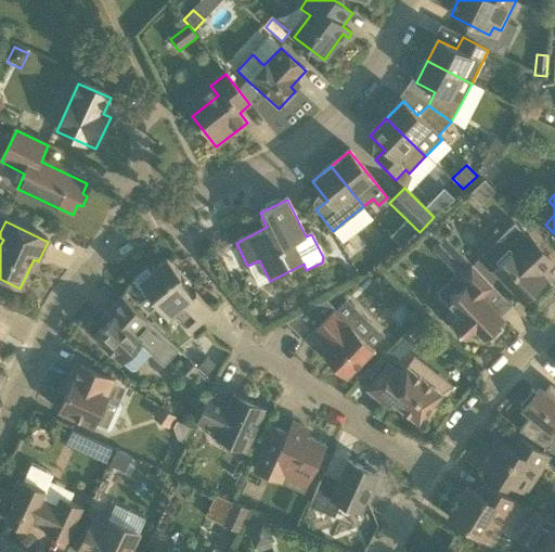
[(493,271),(524,303),(542,285),(537,280),(554,264),(529,238),(528,239),(514,225),(502,236),(505,241),(486,259),(482,255),(481,256),(494,270),(493,271)]
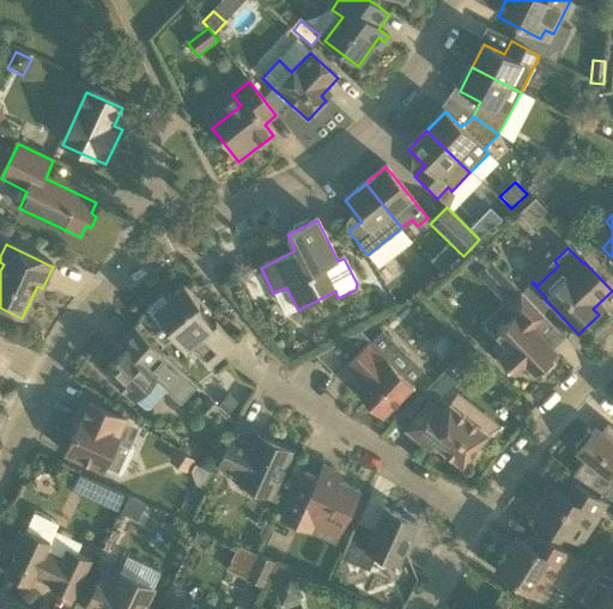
[(438,256),(430,265),(439,274),(448,266),(438,256)]
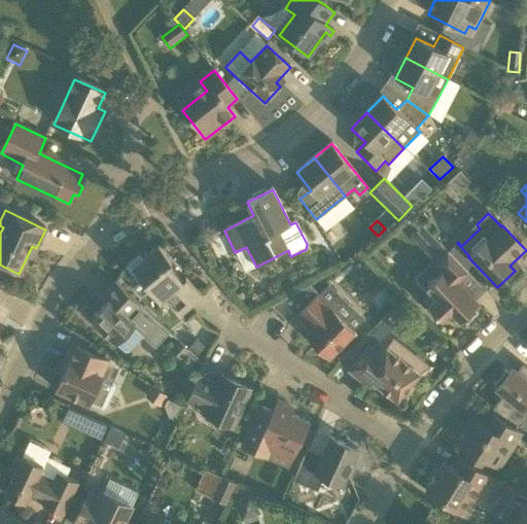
[(171,262),(159,246),(142,260),(139,256),(126,268),(137,282),(140,279),(160,303),(165,298),(181,316),(202,300),(185,279),(182,282),(168,265),(171,262)]
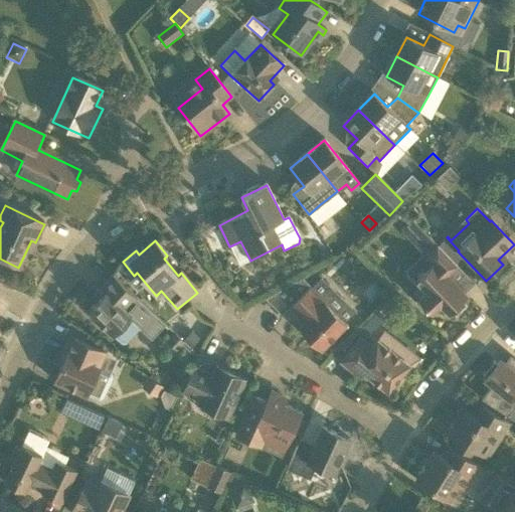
[(456,317),(467,306),(464,302),(468,299),(447,277),(457,267),(438,246),(427,257),(435,264),(415,282),(426,295),(418,303),(432,316),(440,308),(448,317),(452,313),(456,317)]
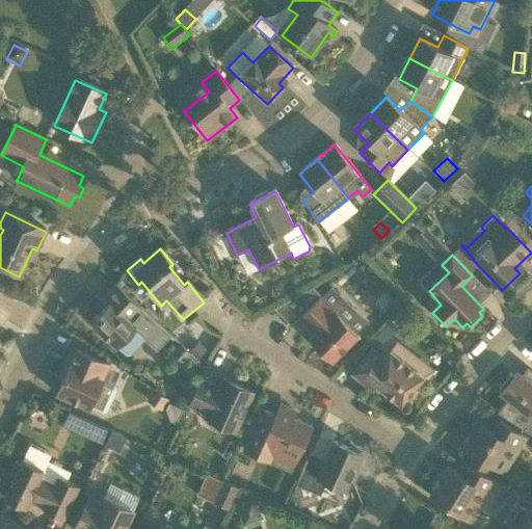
[(159,325),(116,286),(95,309),(99,313),(89,324),(116,349),(117,349),(126,356),(130,356),(159,325)]
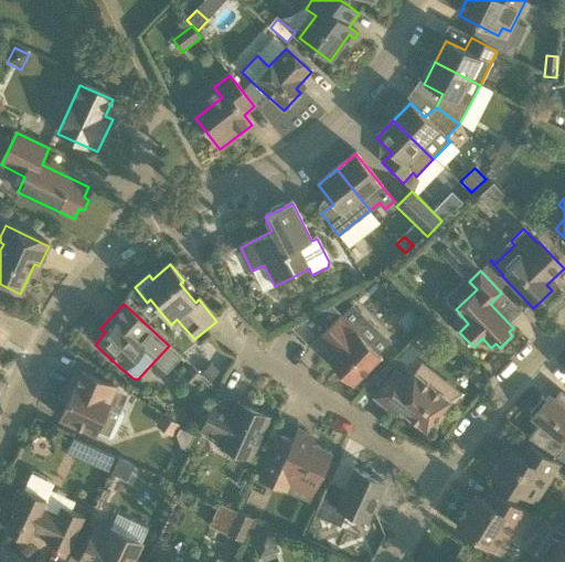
[(340,317),(318,339),(334,356),(328,362),(352,385),(380,358),(380,357),(392,345),(361,314),(349,326),(340,317)]
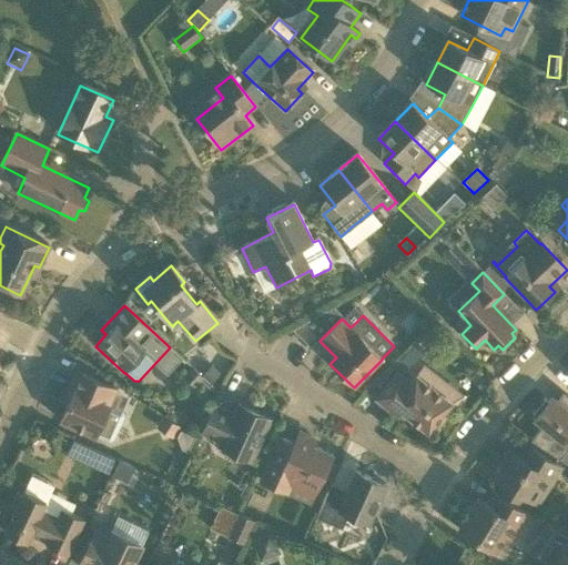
[(107,443),(113,442),(125,417),(122,411),(109,404),(115,391),(78,374),(68,395),(72,396),(60,422),(107,443)]
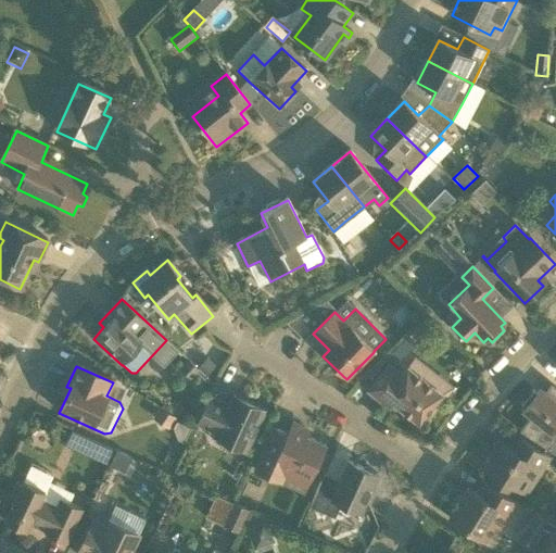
[(401,377),(388,366),(368,392),(382,403),(386,399),(419,425),(426,416),(429,417),(431,417),(438,410),(437,406),(436,405),(442,396),(407,368),(401,377)]
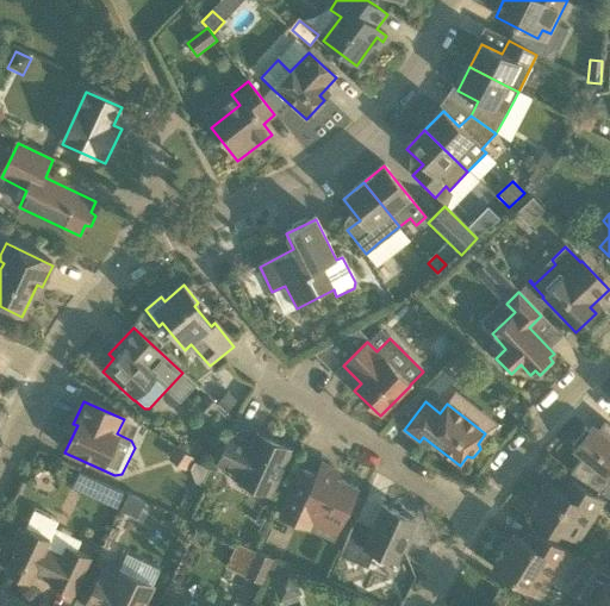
[(609,443),(592,429),(589,432),(585,429),(572,445),(576,448),(572,453),(582,460),(570,474),(601,494),(608,487),(607,476),(609,472),(609,443)]
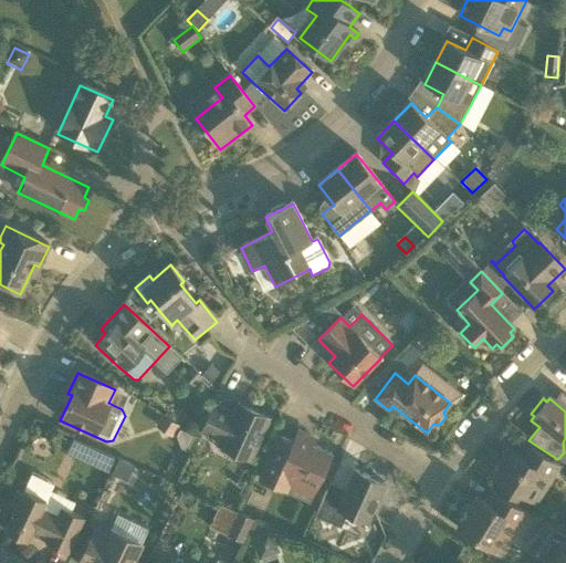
[(270,418),(238,404),(233,415),(212,405),(202,429),(220,437),(219,441),(254,456),(270,418)]
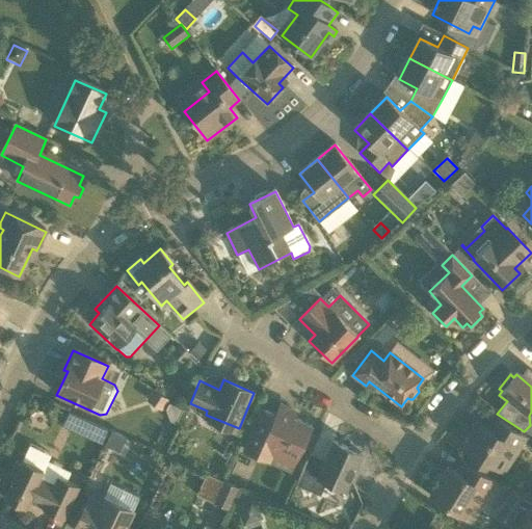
[(154,392),(147,402),(161,412),(168,401),(154,392)]
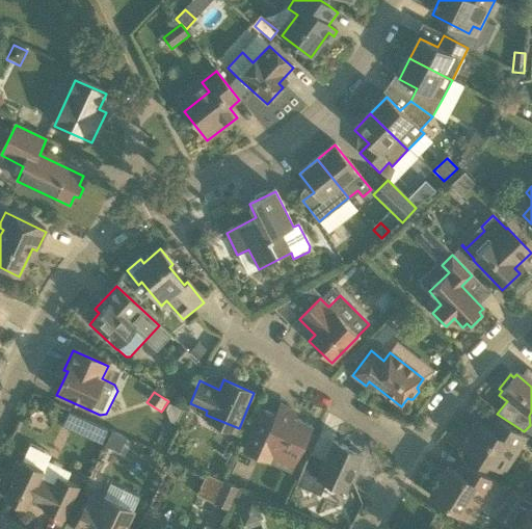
[(296,459),(311,427),(284,415),(287,408),(280,405),(274,417),(262,411),(243,451),(290,473),(296,459)]
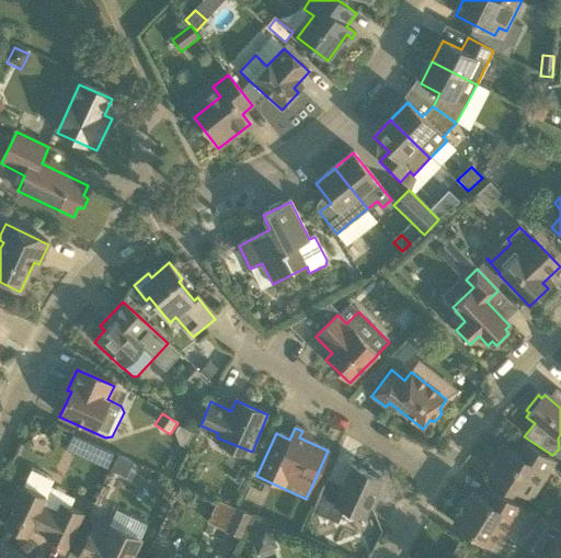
[(554,464),(519,441),(512,452),(502,445),(487,470),(502,480),(496,487),(513,498),(517,490),(531,499),(554,464)]
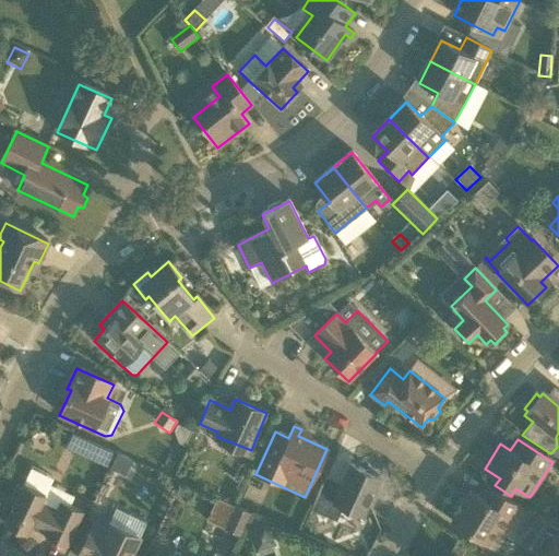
[(116,456),(109,470),(125,477),(132,463),(116,456)]
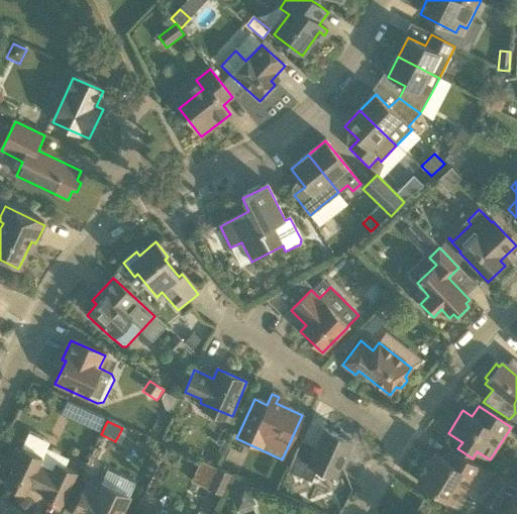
[(345,457),(352,443),(323,430),(312,454),(299,448),(288,473),(311,483),(317,470),(336,479),(341,468),(344,469),(348,458),(345,457)]
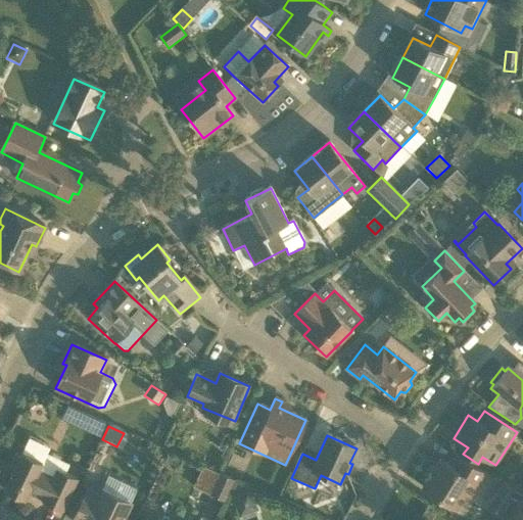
[(62,512),(78,480),(56,469),(52,476),(40,470),(50,448),(30,438),(22,454),(20,457),(4,490),(25,501),(29,491),(44,499),(42,502),(62,512)]
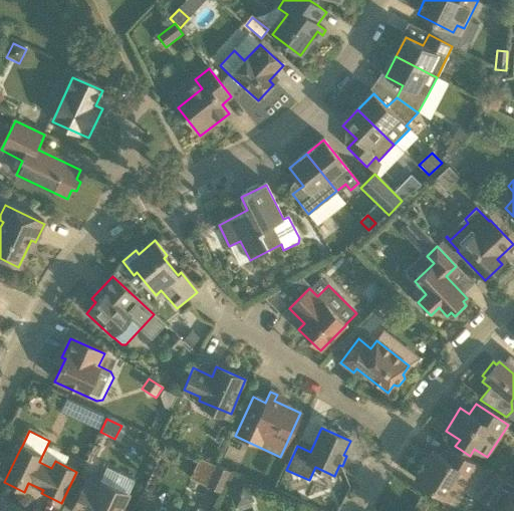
[(480,467),(448,446),(441,457),(432,452),(415,479),(448,500),(458,485),(465,490),(480,467)]
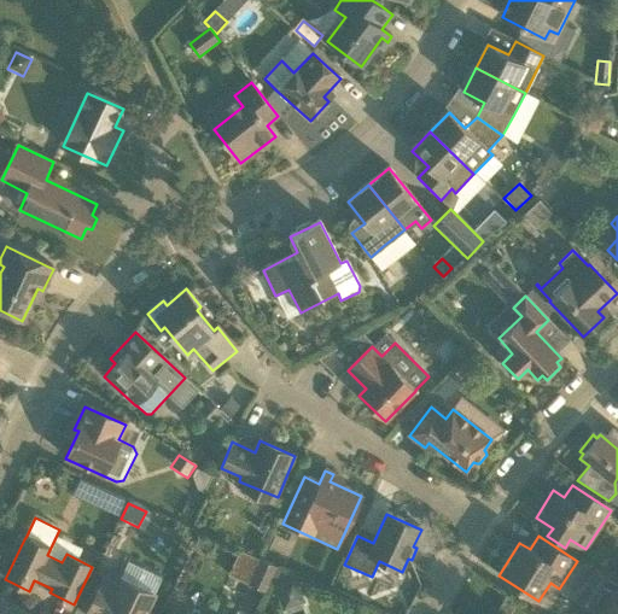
[(263,591),(273,567),(235,551),(226,577),(263,591)]
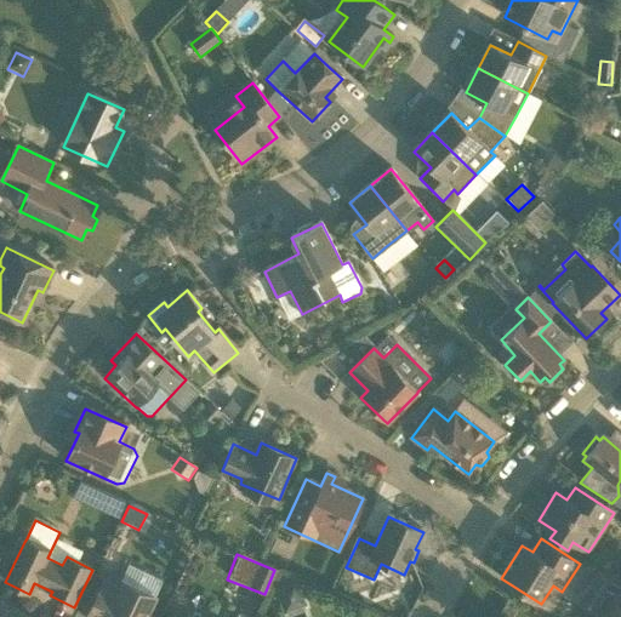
[(620,611),(620,590),(597,575),(579,604),(596,615),(605,601),(620,611)]
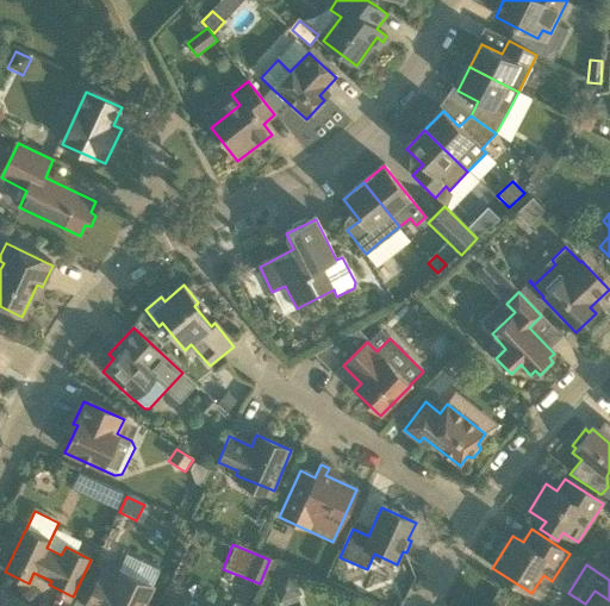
[(292,568),(269,576),(277,594),(298,586),(292,568)]
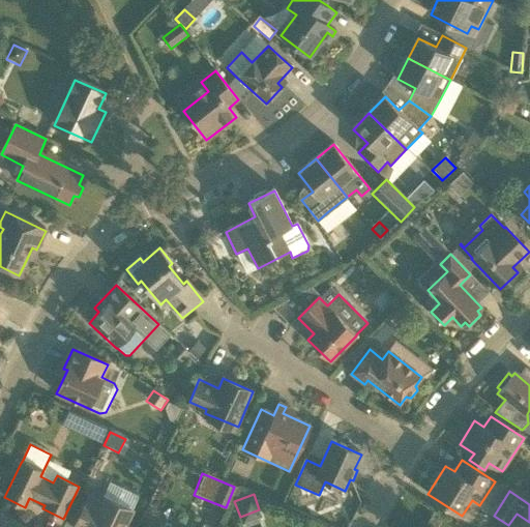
[(124,526),(133,510),(104,497),(100,503),(88,498),(75,526),(124,526)]
